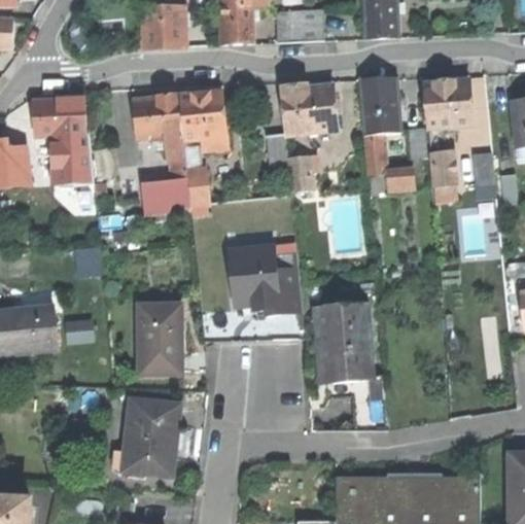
[(218,0),(219,42),(236,42),(252,41),(251,5),(251,0),(218,0)]
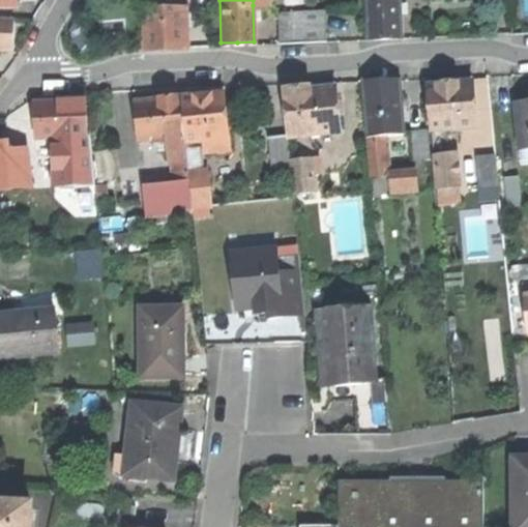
[(364,0),(367,36),(400,35),(399,9),(399,0),(364,0)]
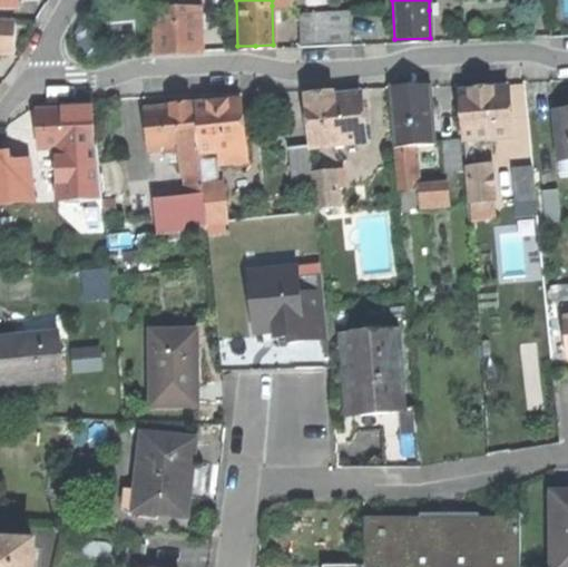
[(154,6),(156,50),(178,49),(201,49),(198,3),(183,5),(154,6)]
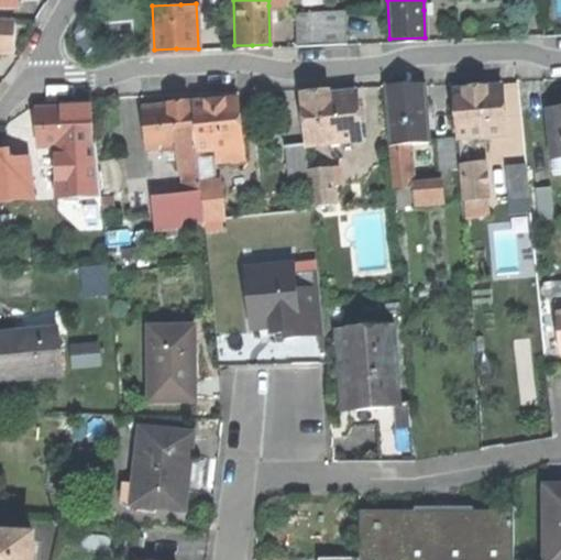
[(295,43),(347,42),(347,9),(295,11),(295,43)]
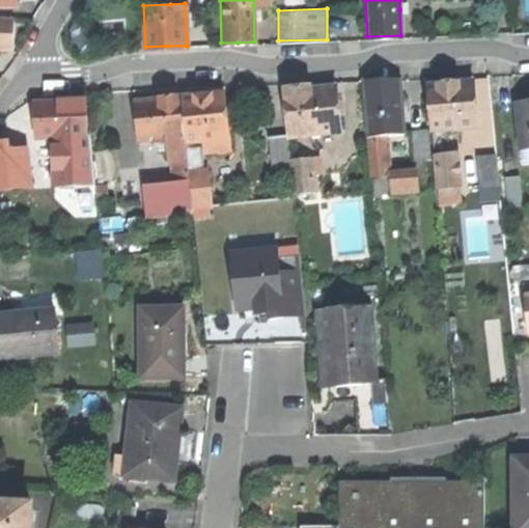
[(0,47),(15,48),(15,31),(15,19),(0,18),(0,47)]
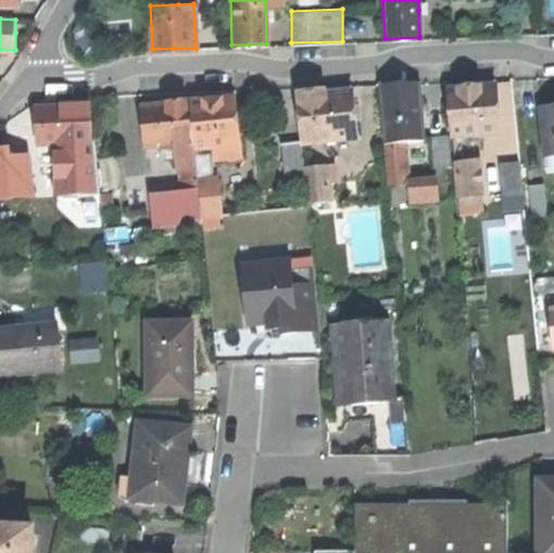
[(379,83),(383,142),(403,140),(422,139),(419,107),(417,79),(379,83)]
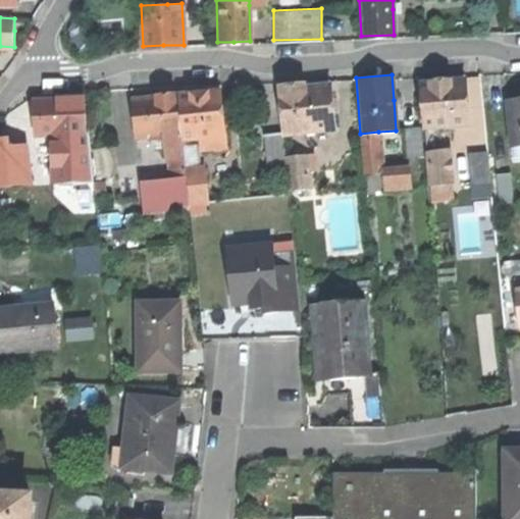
[(462,79),(417,82),(421,125),(456,122),(466,121),(462,79)]
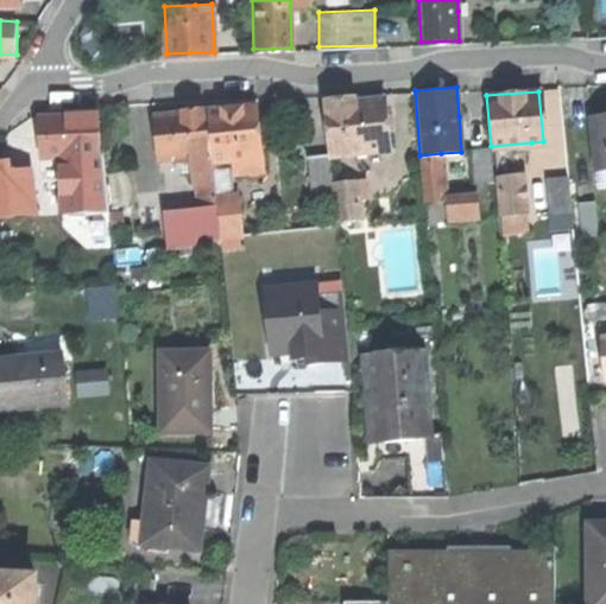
[(327,100),(332,154),(389,148),(385,121),(384,99),(352,101),(352,97),(327,100)]
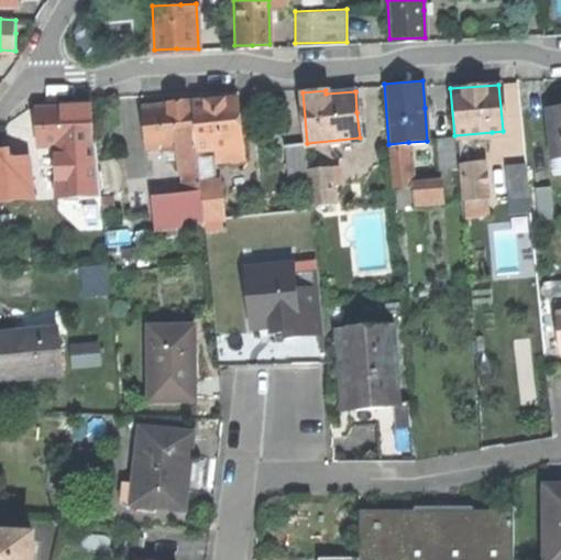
[(239,97),(193,101),(197,149),(226,145),(227,160),(244,158),(241,120),(239,97)]
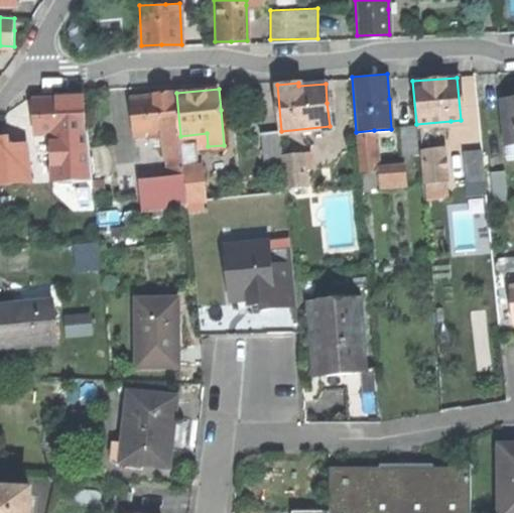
[(167,150),(181,149),(180,136),(176,93),(132,96),(135,133),(152,132),(159,131),(161,150),(167,150)]
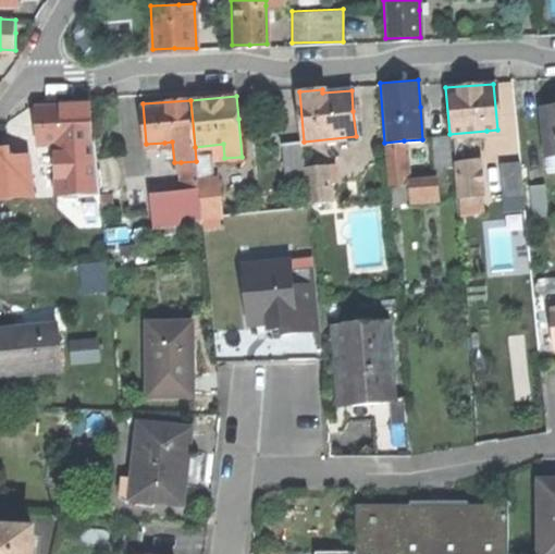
[(48,143),(53,143),(90,139),(88,102),(33,106),(35,144),(48,143)]
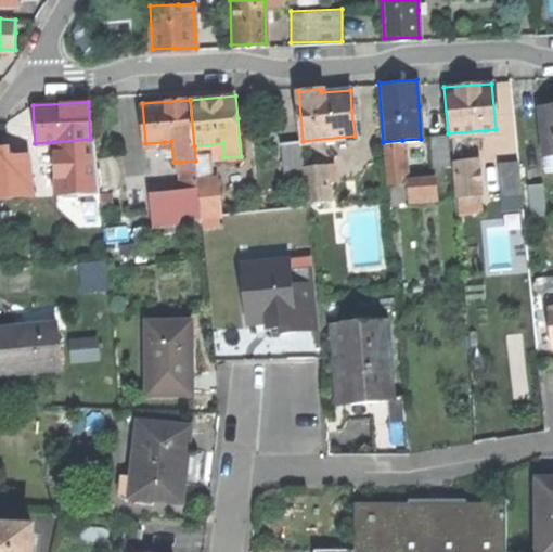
[(552,154),(552,153),(552,103),(537,105),(542,155),(552,154)]
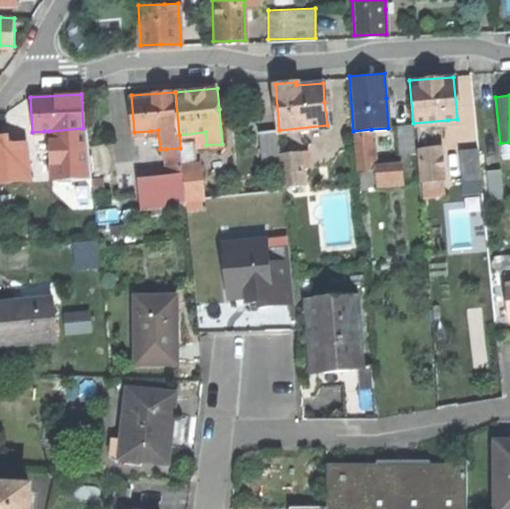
[(410,124),(396,126),(399,152),(413,150),(410,124)]
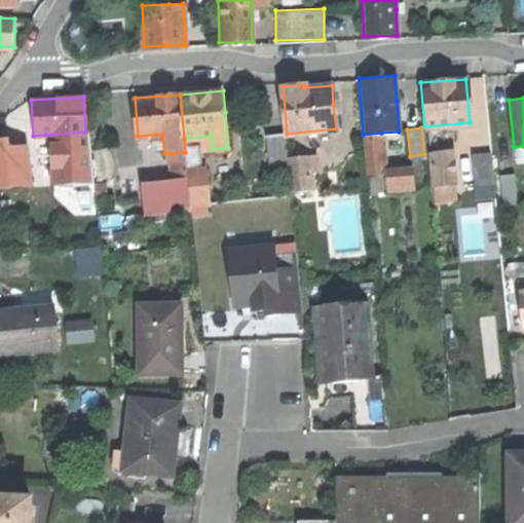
[(53,183),(90,180),(87,132),(85,132),(50,135),(53,183)]
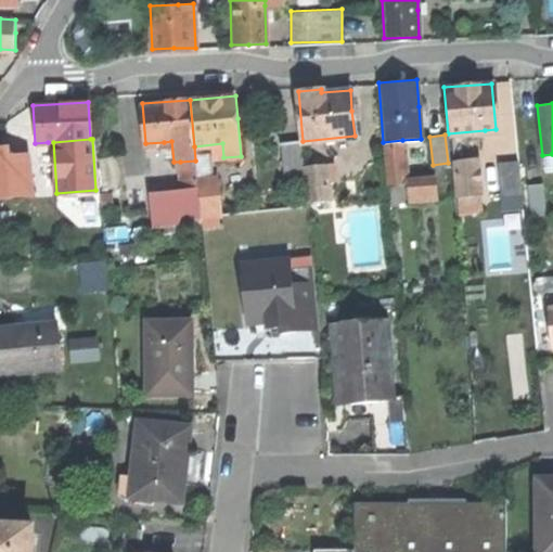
[(303,178),(301,167),(299,139),(280,141),(283,180),(303,178)]
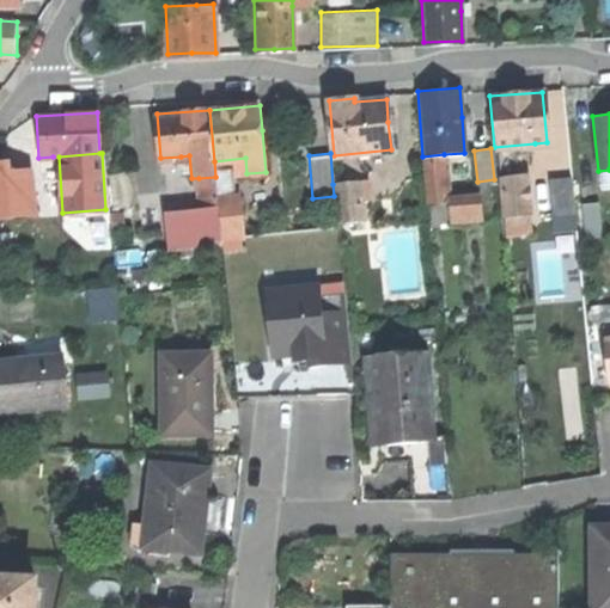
[(444,154),(422,157),(426,202),(447,201),(444,154)]
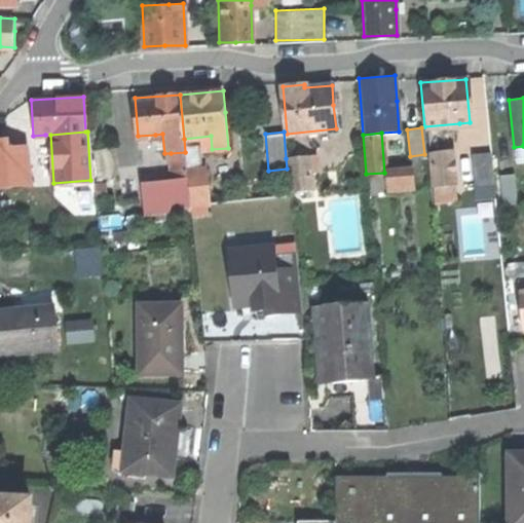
[(0,185),(29,182),(24,147),(4,150),(3,139),(0,139),(0,185)]
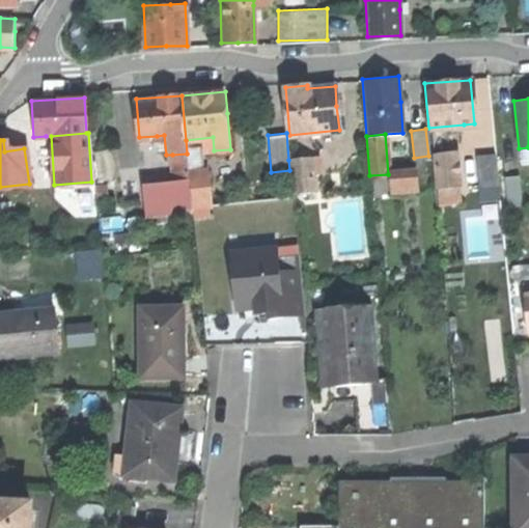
[(455,149),(433,151),(436,187),(457,185),(455,149)]
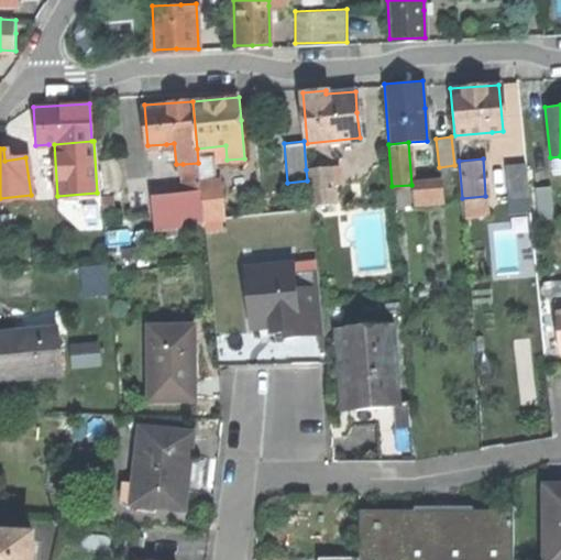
[(199,179),(198,163),(183,164),(185,191),(200,189),(199,179)]
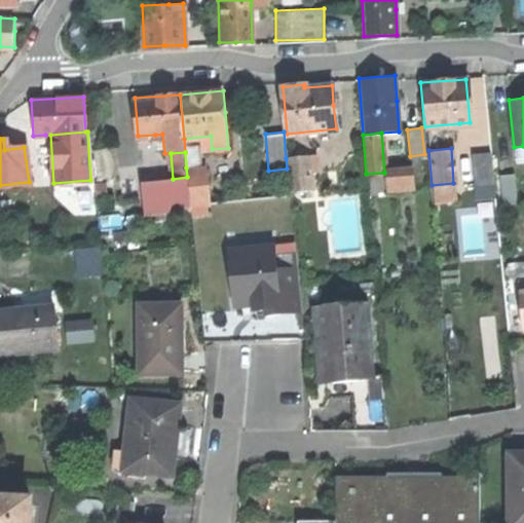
[(490,152),(473,153),(475,184),(492,182),(492,177),(490,152)]
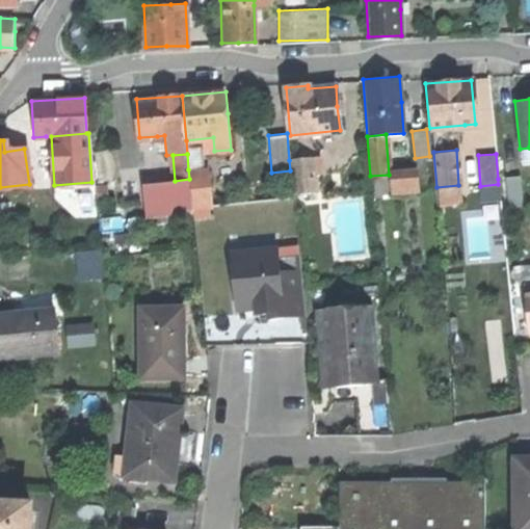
[(310,158),(289,160),(290,170),(291,191),(313,190),(310,158)]
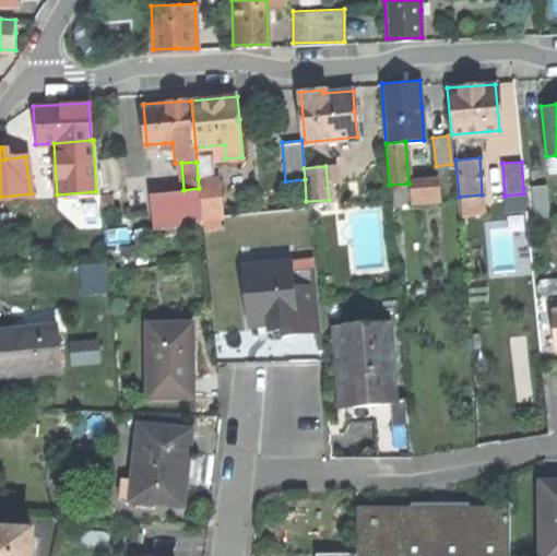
[(217,176),(198,178),(199,188),(201,215),(221,214),(217,176)]
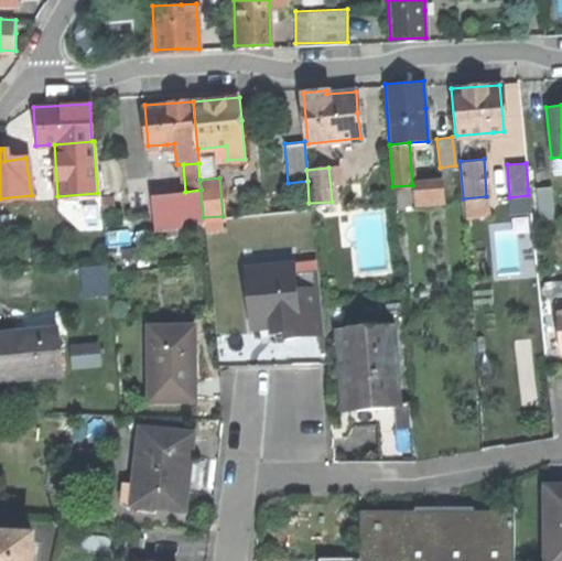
[(441,183),(412,185),(413,203),(443,201),(441,183)]
